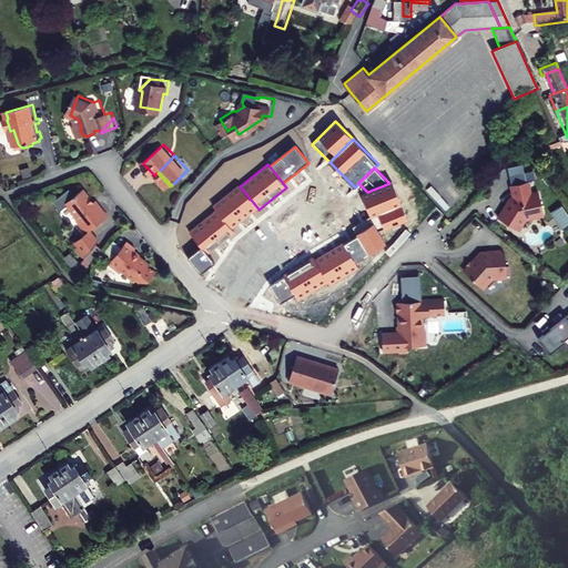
[(531,174),(516,179),(518,188),(534,183),(531,174)]
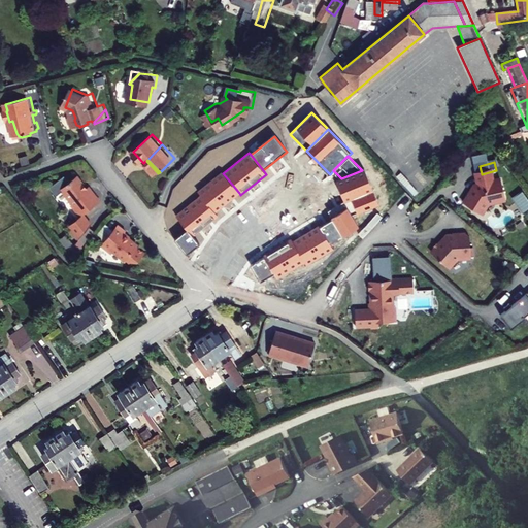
[(341,178),(336,180),(345,202),(351,199),(357,212),(377,203),(363,169),(362,170),(341,178)]
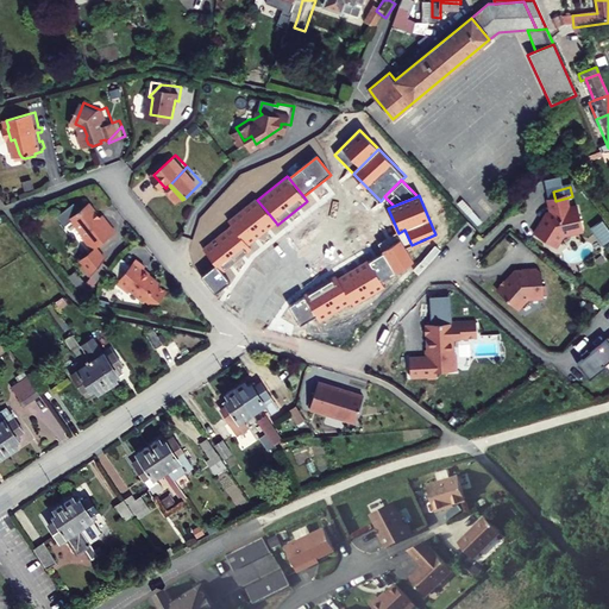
[(548,226),(542,237),(559,248),(563,248),(565,245),(571,236),(578,233),(582,237),(589,234),(591,231),(585,209),(576,212),(572,196),(556,201),(559,217),(554,218),(550,226),(548,226)]
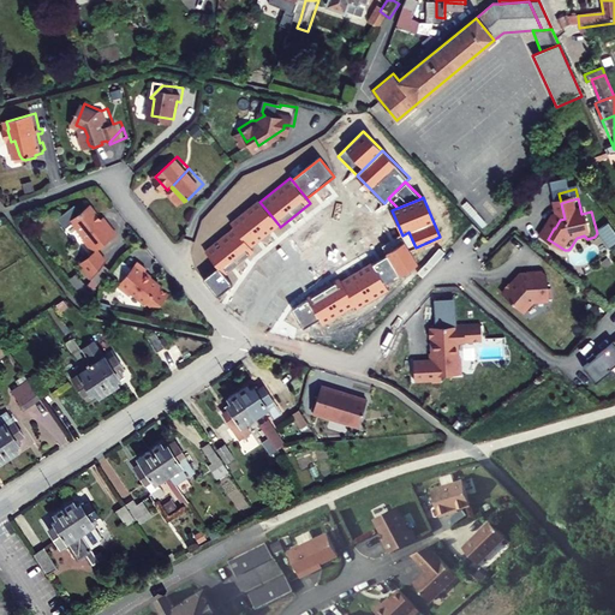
[(233,227),(250,248),(279,225),(260,202),(257,199),(230,222),(233,227)]
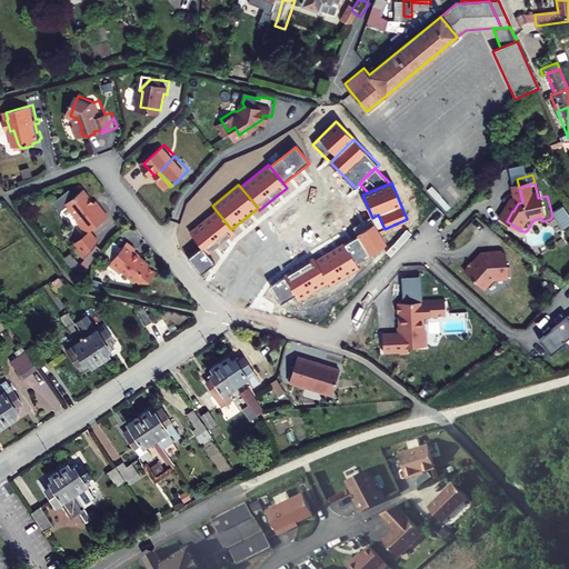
[(447,211),(451,207),(432,187),(428,190),(447,211)]
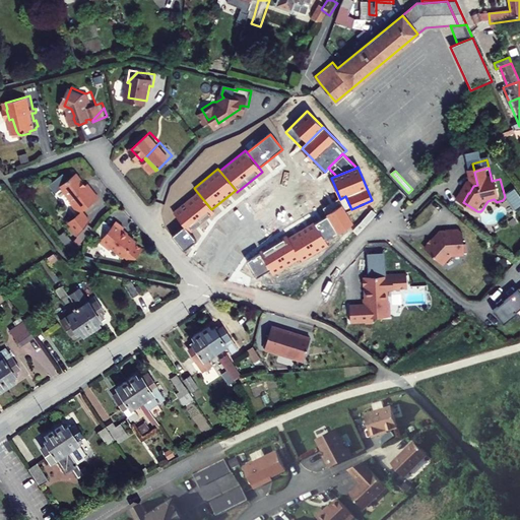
[(90,187),(81,175),(68,186),(67,190),(77,202),(77,205),(85,214),(73,223),(84,237),(96,222),(88,212),(105,199),(93,186),(92,186),(90,187)]
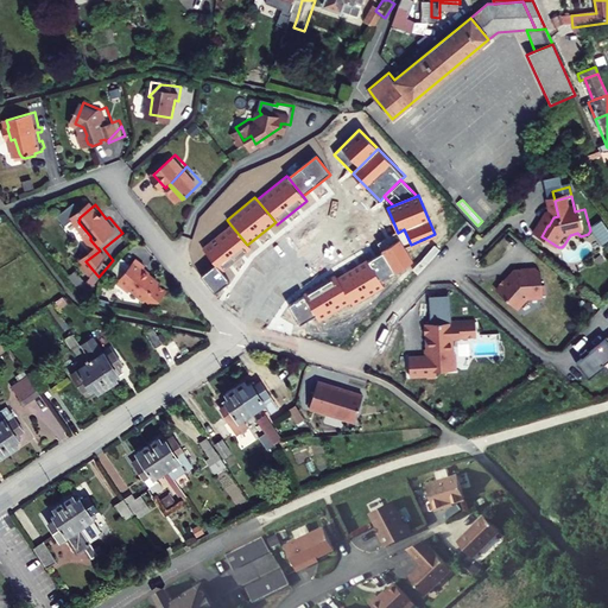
[(230,225),(201,248),(215,265),(221,271),(249,248),(247,245),(230,225)]
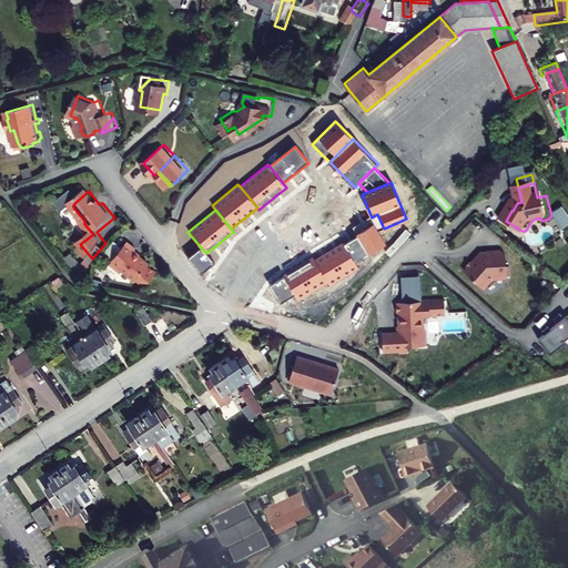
[(358,236),(368,254),(386,244),(374,223),(356,233),(358,236)]
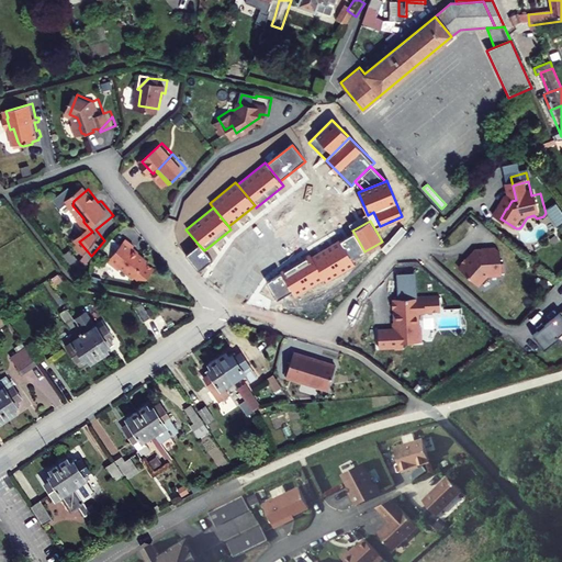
[(341,242),(351,259),(364,251),(355,234),(341,242)]
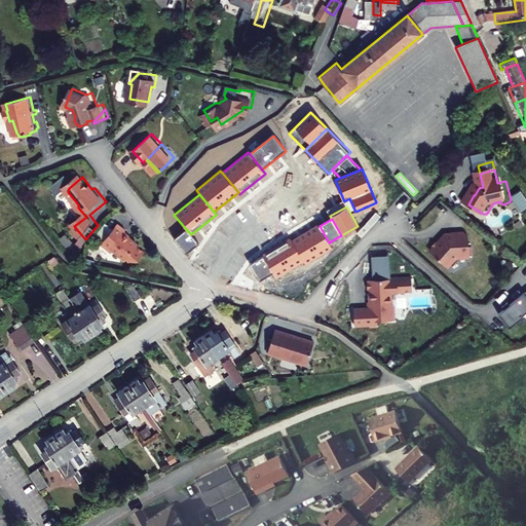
[(130,231),(122,224),(106,245),(117,254),(119,252),(130,260),(132,259),(135,262),(143,261),(150,253),(141,247),(142,245),(128,234),(130,231)]
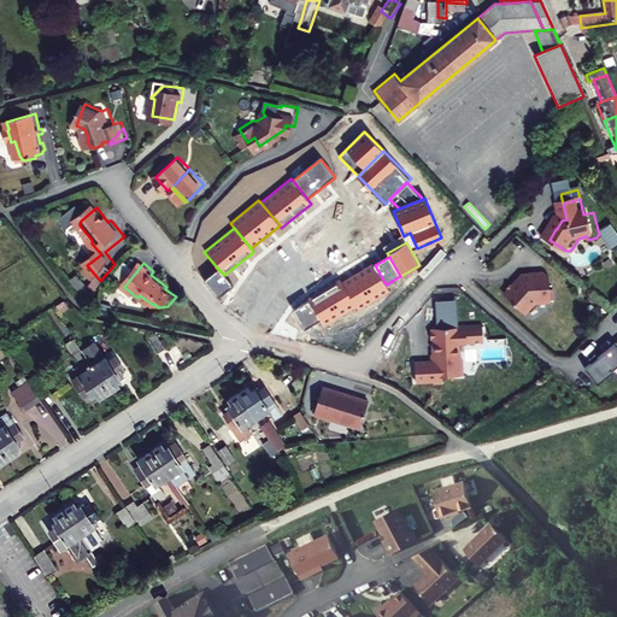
[(342,282),(357,306),(359,310),(391,292),(386,285),(375,265),(374,264),(342,282)]
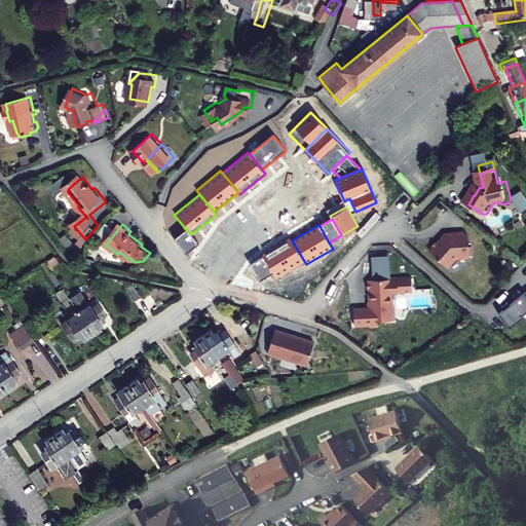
[(191,234),(186,229),(175,238),(186,253),(197,243),(191,234)]
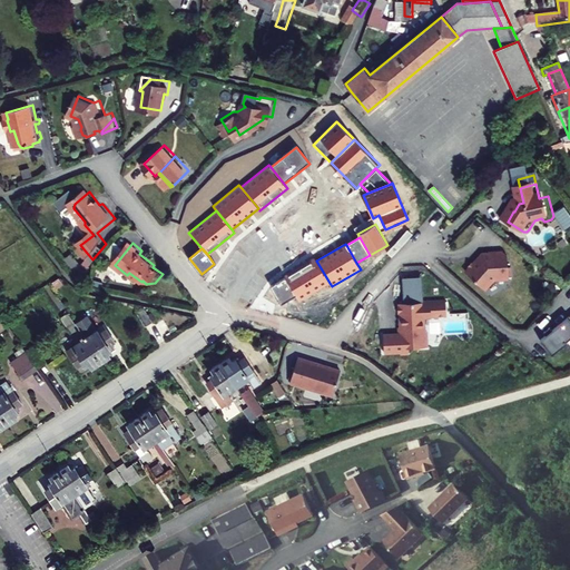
[(475,269),(472,273),(490,287),(498,277),(499,277),(514,276),(513,274),(516,274),(514,264),(512,264),(511,253),(508,249),(492,251),(493,253),(488,253),(480,263),(478,261),(473,267),(475,269)]
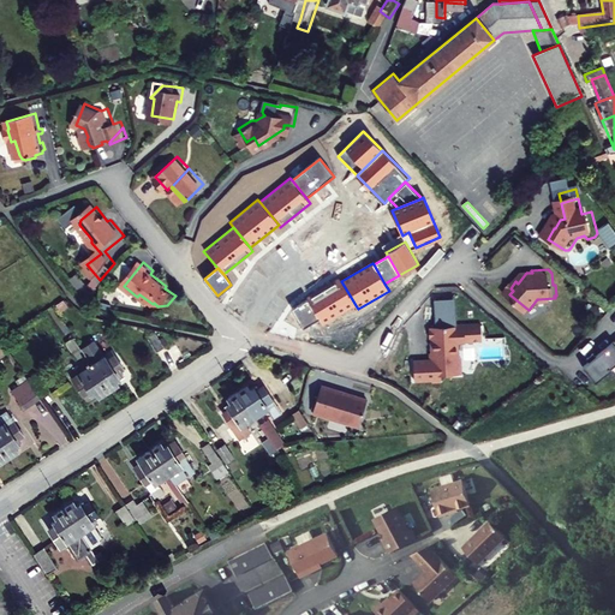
[(308,300),(318,318),(322,324),(356,305),(341,281),(338,276),(305,296),(308,300)]
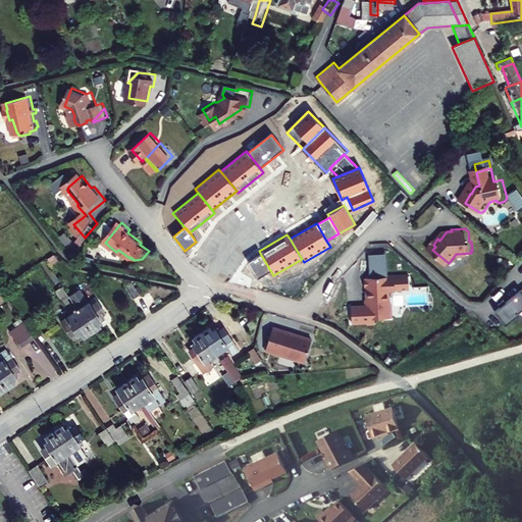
[(261,255),(249,262),(258,277),(270,270),(261,255)]
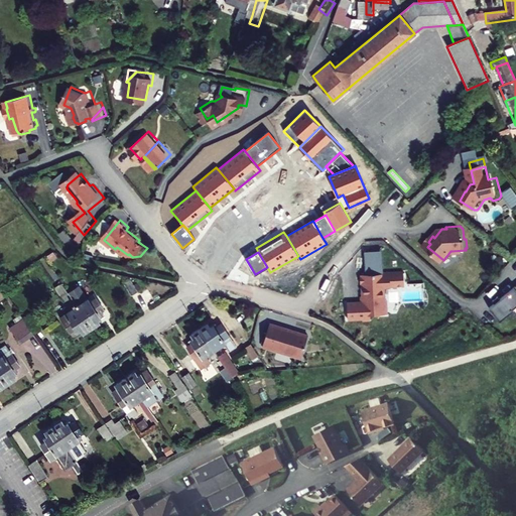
[(354,305),(355,320),(375,318),(375,315),(393,314),(392,299),(390,300),(389,287),(410,285),(409,272),(368,275),(368,277),(366,277),(366,285),(369,285),(370,297),(368,297),(368,303),(354,305)]
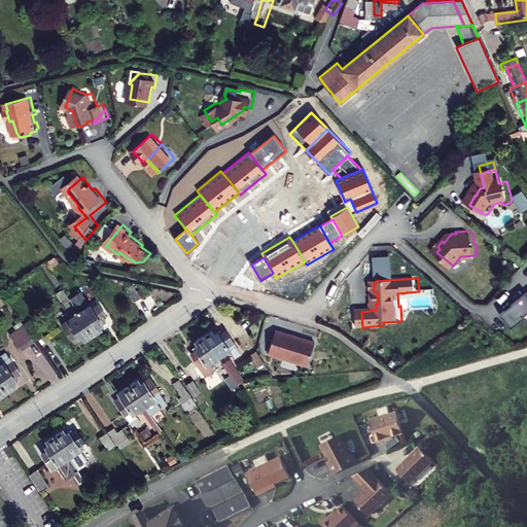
[(89,308),(103,328),(111,323),(108,319),(114,314),(112,311),(115,309),(107,297),(101,302),(99,299),(98,299),(89,285),(77,293),(81,300),(89,308)]
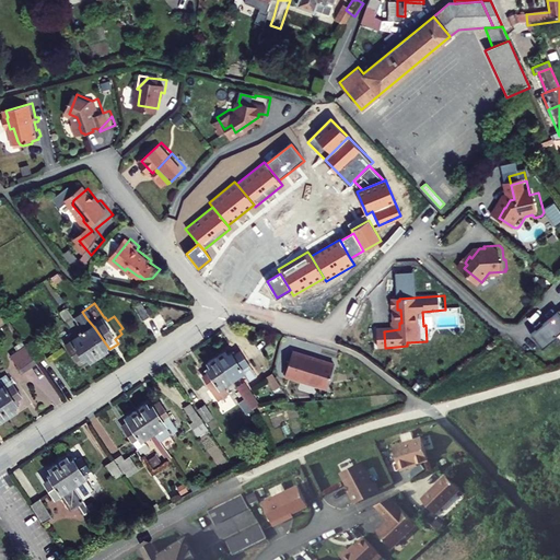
[(142,304),(136,308),(143,319),(150,316),(142,304)]
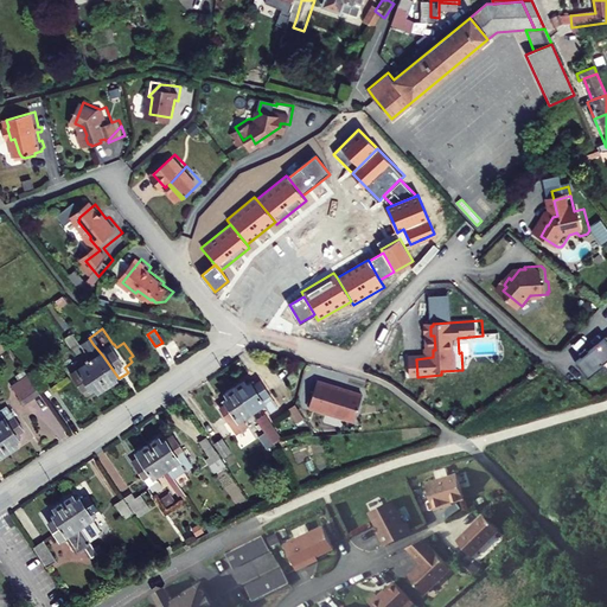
[(88,336),(84,338),(90,347),(94,345),(89,338),(88,336)]
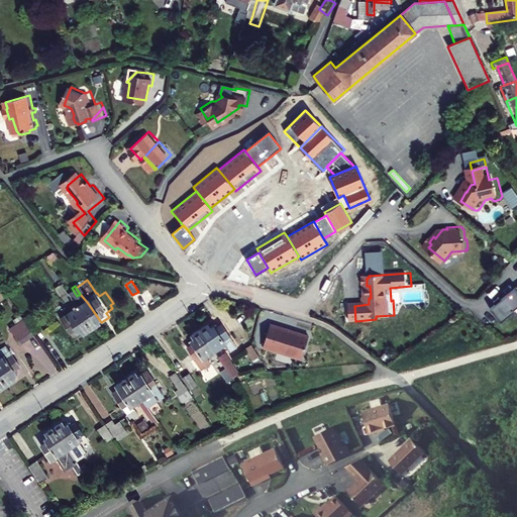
[(509,312),(516,305),(516,286),(496,302),(491,307),(485,311),(489,317),(494,323),(496,325),(510,313),(509,312)]
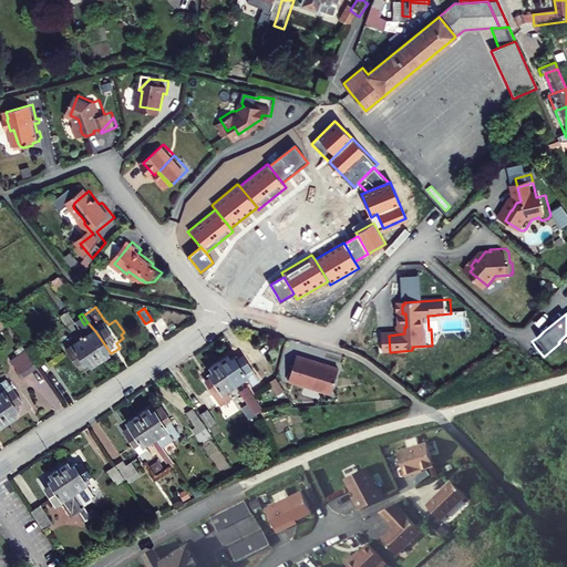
[(82,326),(89,336),(95,331),(88,322),(84,325),(82,326)]
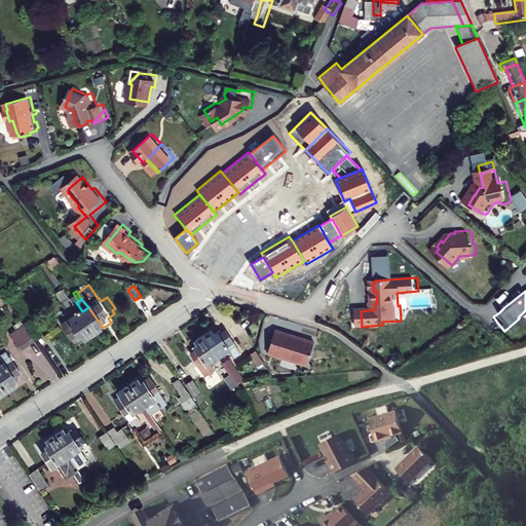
[(82,311),(72,320),(82,334),(88,330),(90,332),(96,329),(98,332),(103,328),(88,307),(82,311)]
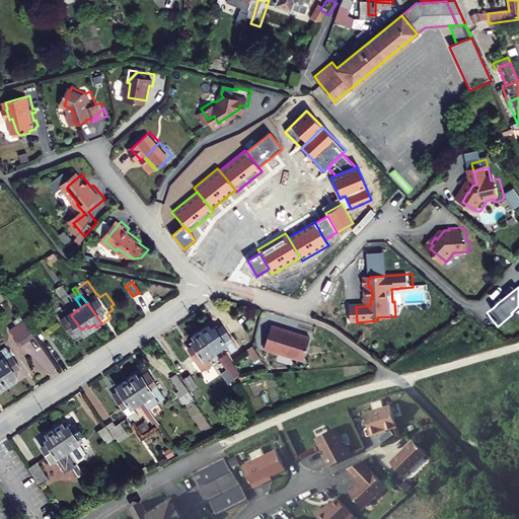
[(36,319),(47,335),(53,329),(43,315),(36,319)]
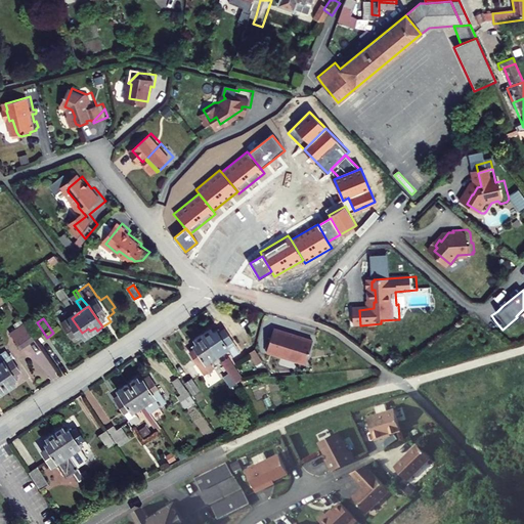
[(37,322),(23,332),(34,347),(47,338),(37,322)]
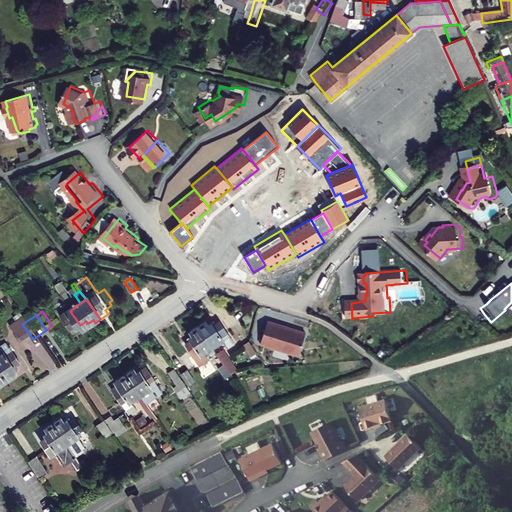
[(210,317),(205,321),(220,343),(231,336),(236,342),(242,338),(226,315),(219,320),(216,316),(212,319),(210,317)]
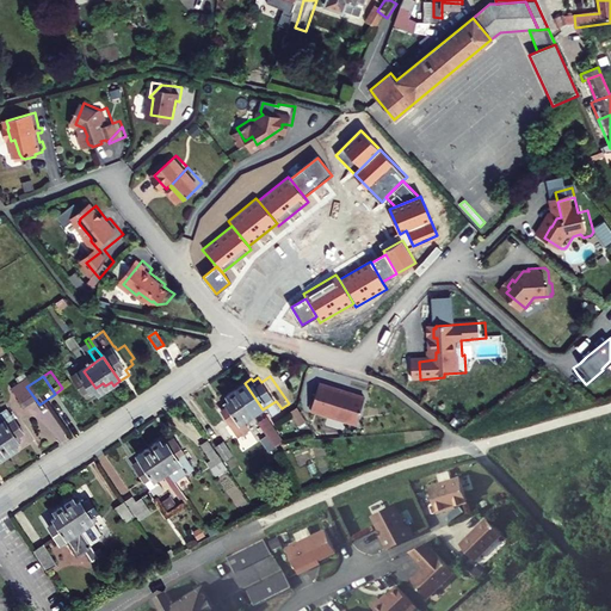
[(355,389),(334,382),(325,409),(370,425),(380,399),(362,392),(362,394),(355,390),(355,389)]
